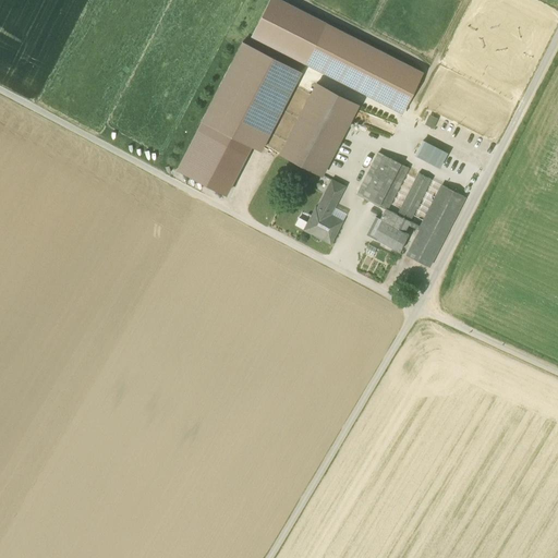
[(269,0),(252,36),(402,112),(422,73),(279,0),(269,0)]
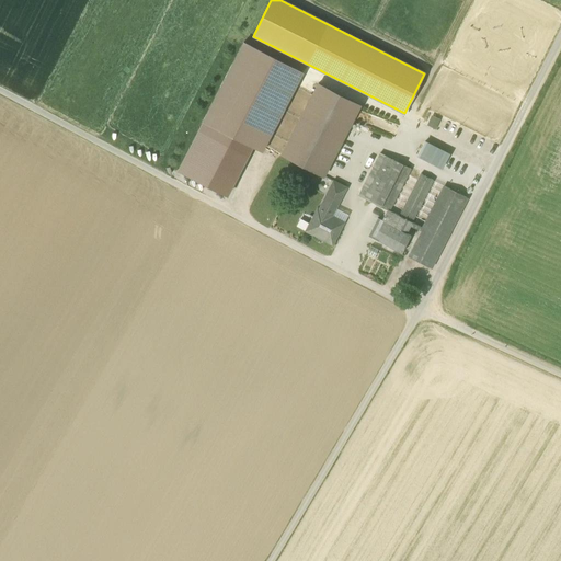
[(252,147),(262,151),(302,72),(243,43),(203,122),(252,147)]
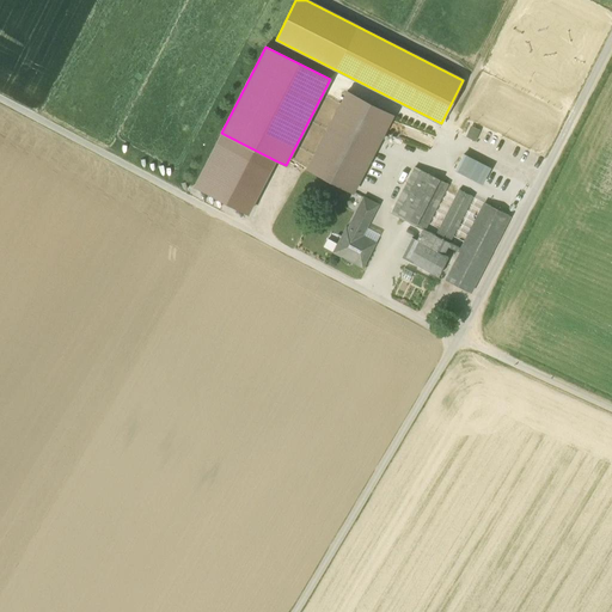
[(307,169),(353,193),(392,115),(347,92),(307,169)]
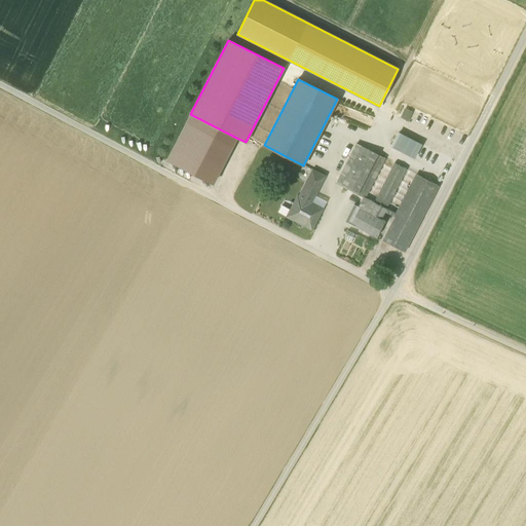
[(401,117),(408,120),(411,114),(404,111),(401,117)]
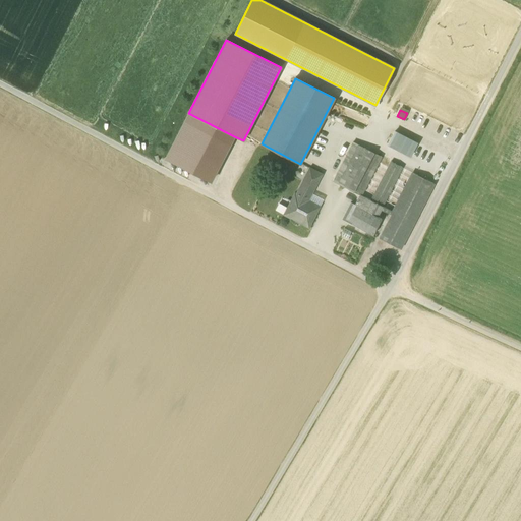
[(184,121),(230,145),(234,136),(188,113),(184,121)]
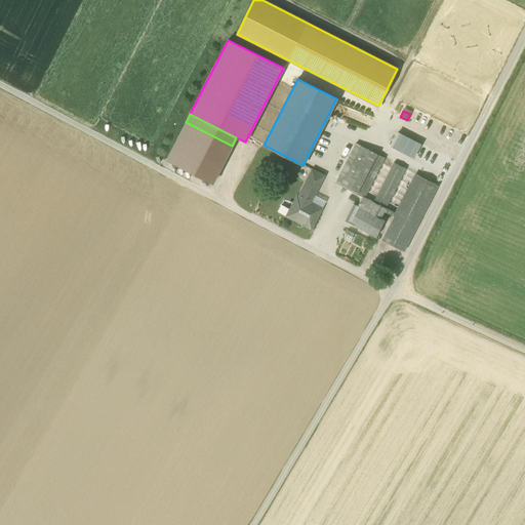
[(186,122),(167,159),(212,183),(232,146),(186,122)]
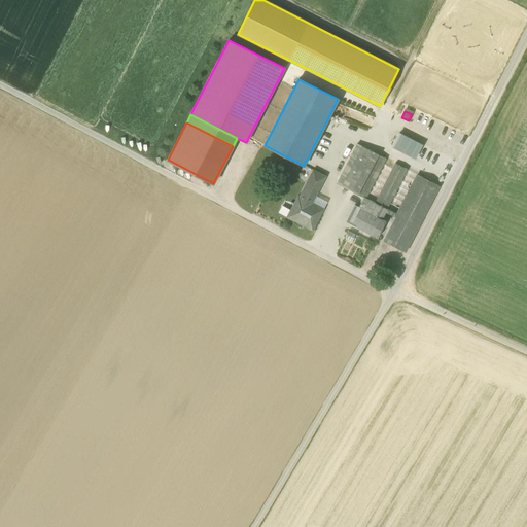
[(415,157),(422,144),(399,133),(392,146),(415,157)]
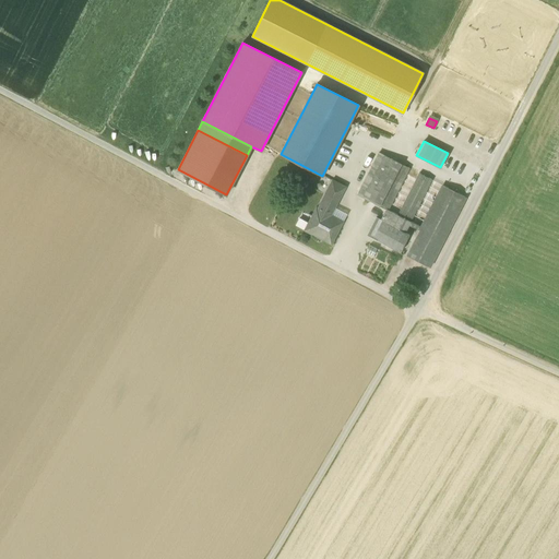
[(361,187),(373,193),(391,158),(379,153),(361,187)]
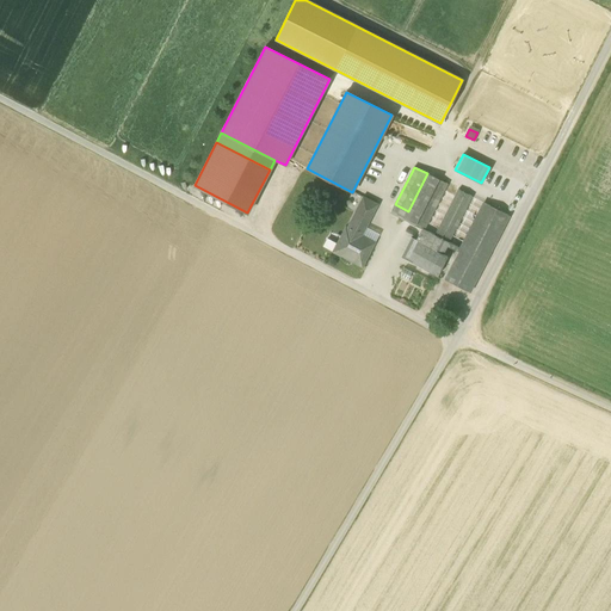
[(390,213),(424,230),(424,229),(448,184),(427,173),(408,211),(395,204),(394,204),(390,213)]
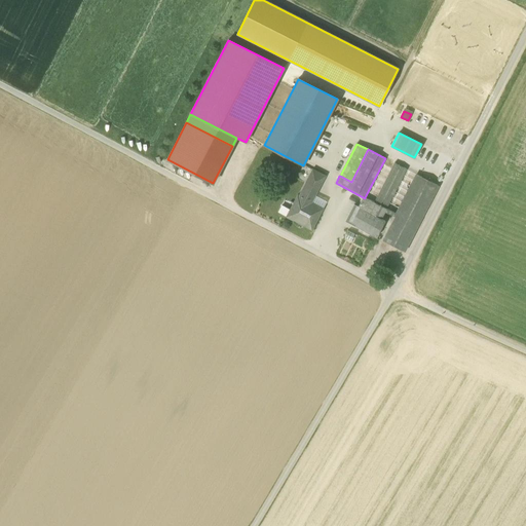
[(395,163),(374,201),(386,209),(406,168),(395,163)]
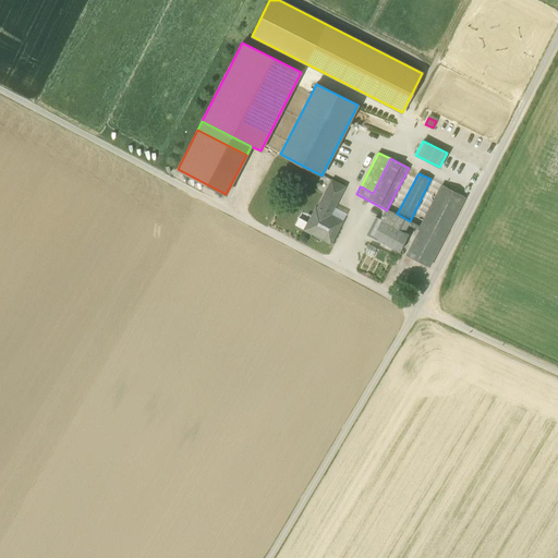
[(327,186),(341,194),(346,186),(331,179),(327,186)]
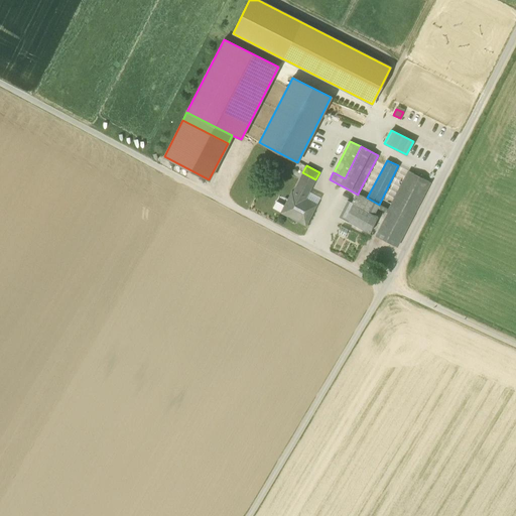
[(390,210),(379,205),(367,198),(358,194),(358,195),(352,205),(353,205),(344,220),(369,233),(378,217),(374,215),(377,208),(388,213),(376,236),(396,246),(429,181),(409,171),(390,210)]
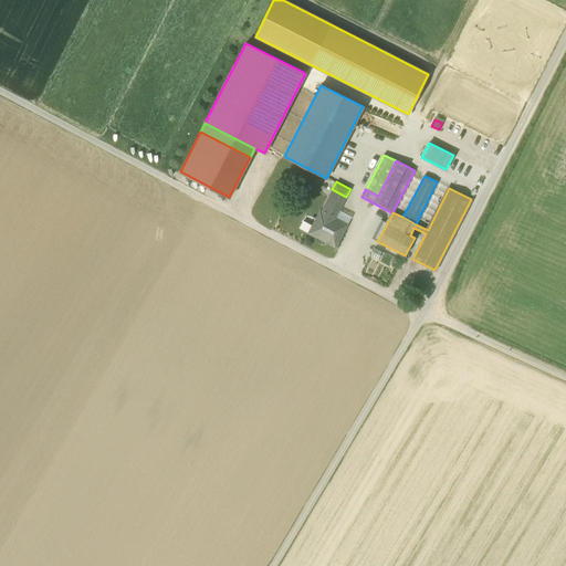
[(321,238),(336,245),(346,228),(333,221),(337,212),(338,213),(339,210),(346,197),(332,189),(317,219),(315,218),(312,226),(307,233),(320,240),(321,238)]
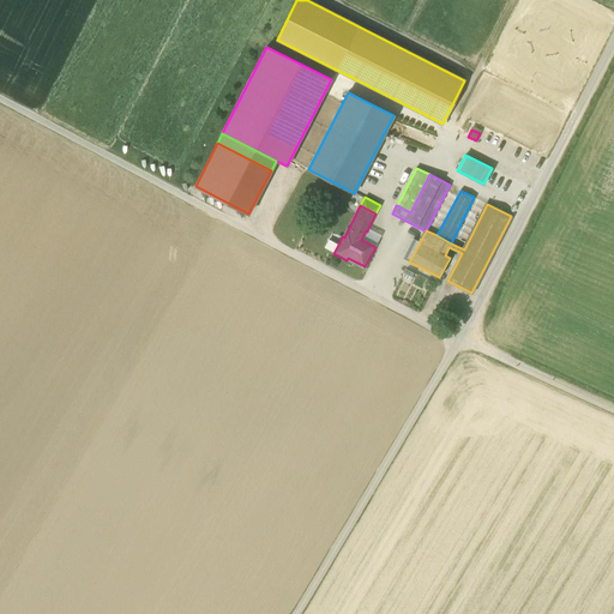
[(381,235),(368,228),(367,232),(366,230),(361,240),(375,247),(381,235)]
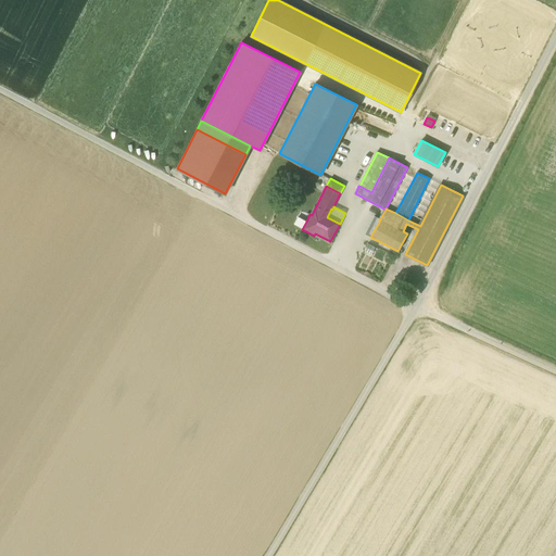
[(293,225),(302,229),(306,222),(298,217),(293,225)]
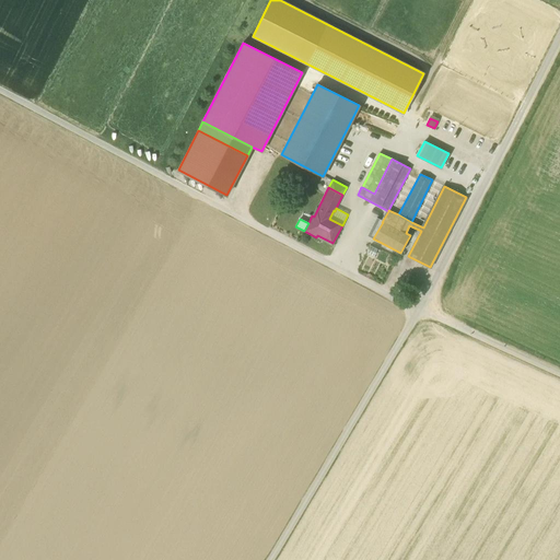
[(383,222),(382,222),(376,219),(368,235),(373,238),(383,222)]
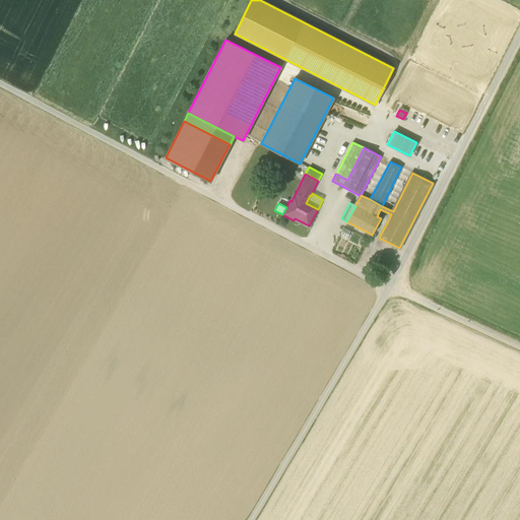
[(350,231),(344,228),(340,235),(347,239),(350,231)]
